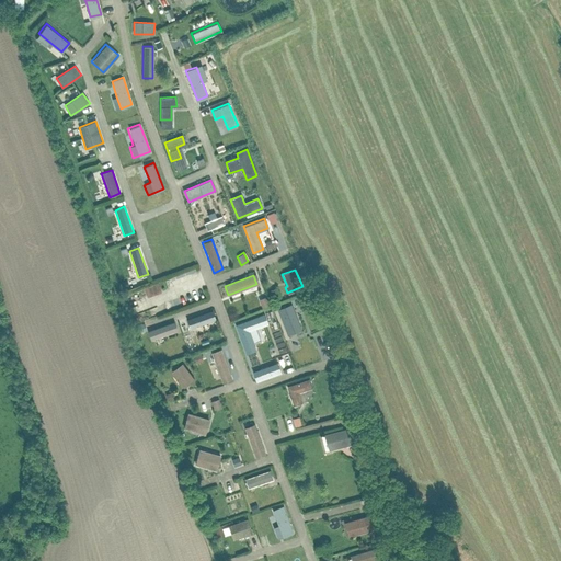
[(139,288),(144,302),(147,301),(145,293),(165,287),(163,276),(146,281),(147,286),(139,288)]
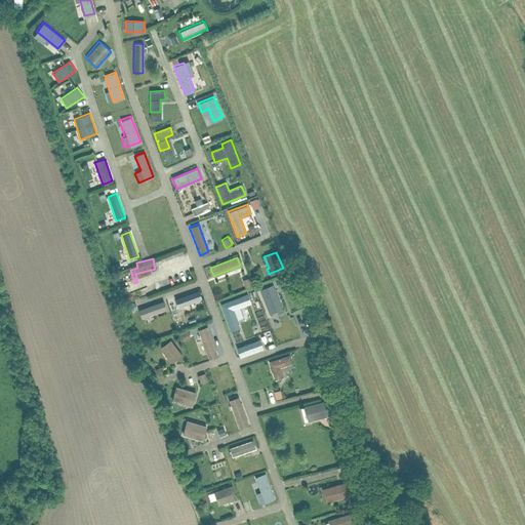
[(263,278),(259,271),(253,274),(256,280),(263,278)]
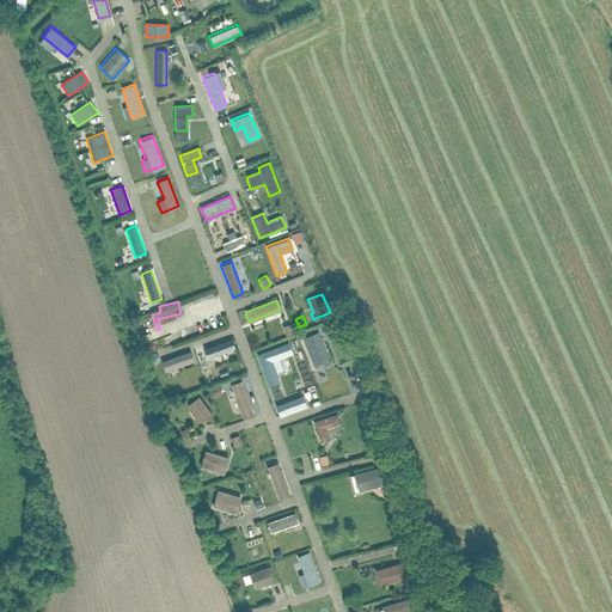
[(281,326),(286,336),(293,332),(289,323),(281,326)]
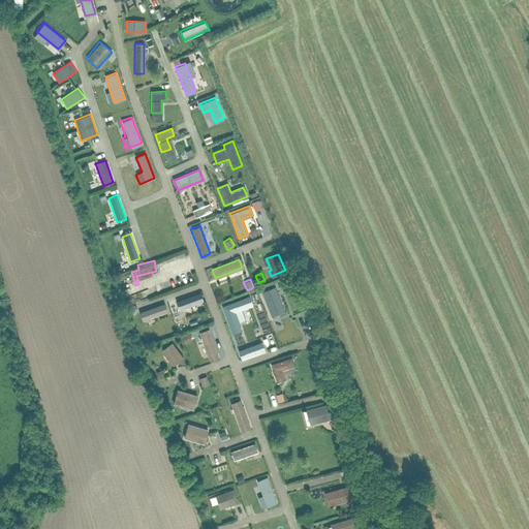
[(285,282),(288,289),(294,286),(291,280),(285,282)]
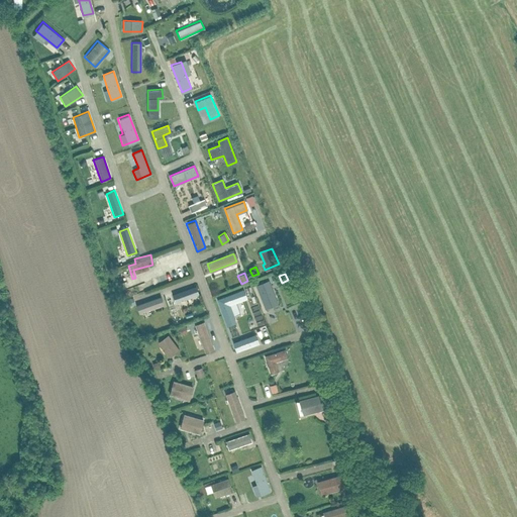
[(265,309),(278,304),(268,280),(254,285),(265,309)]
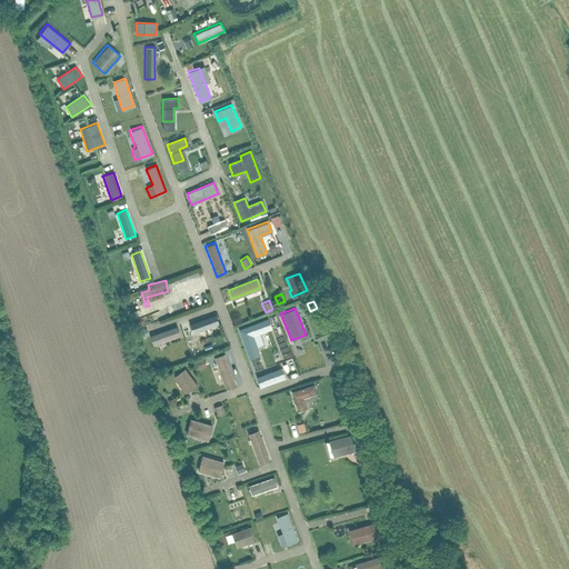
[(278,310),(270,315),(273,321),(281,317),(278,310)]
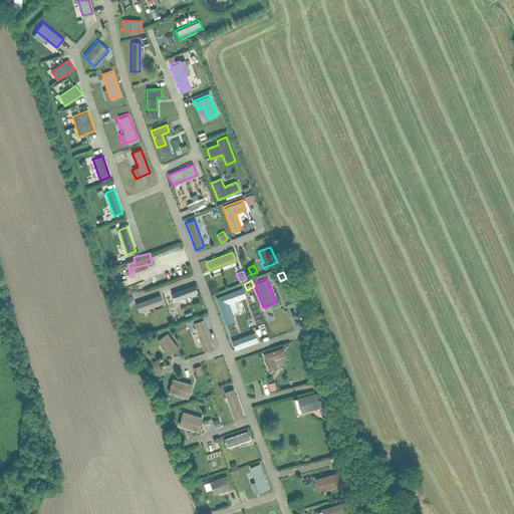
[(195,284),(171,292),(174,301),(197,292),(195,284)]
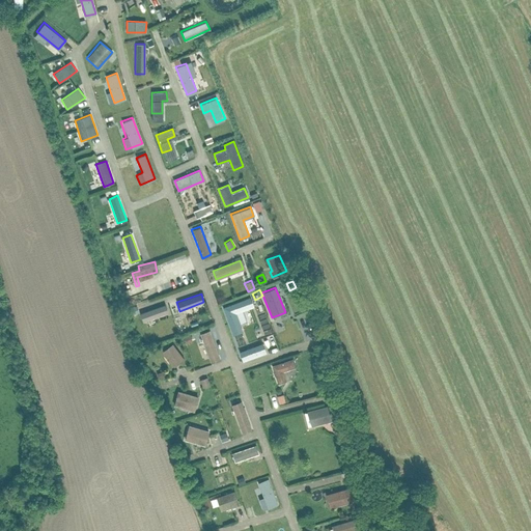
[(252,305),(249,297),(222,306),(232,334),(241,331),(234,311),(252,305)]
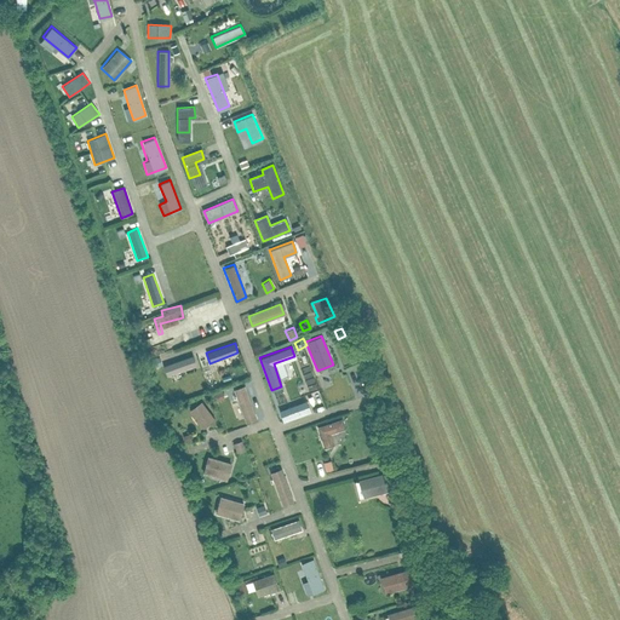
[(150,367),(160,365),(158,357),(149,360),(150,367)]
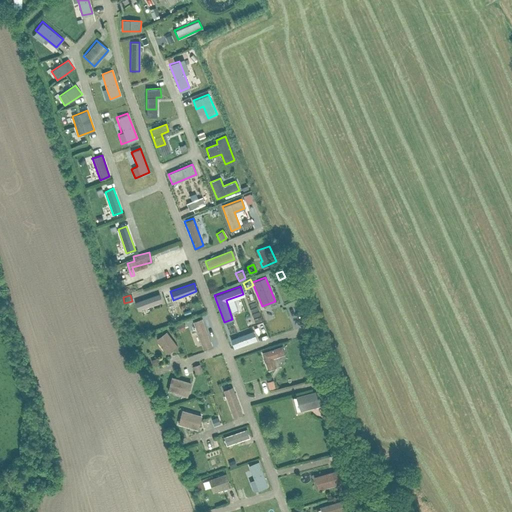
[(160,302),(157,295),(134,303),(137,311),(160,302)]
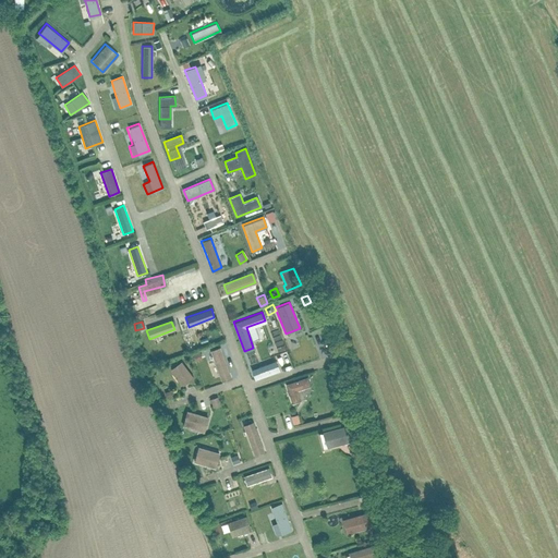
[(220,379),(230,376),(219,347),(210,350),(220,379)]
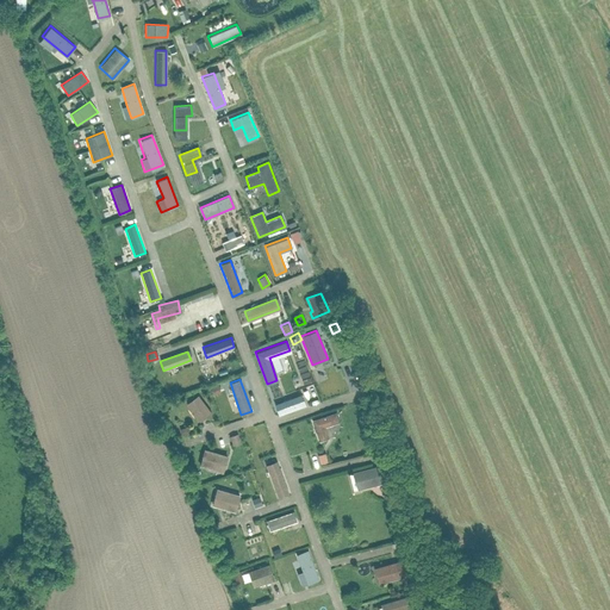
[(185,404),(199,422),(211,412),(197,394),(185,404)]
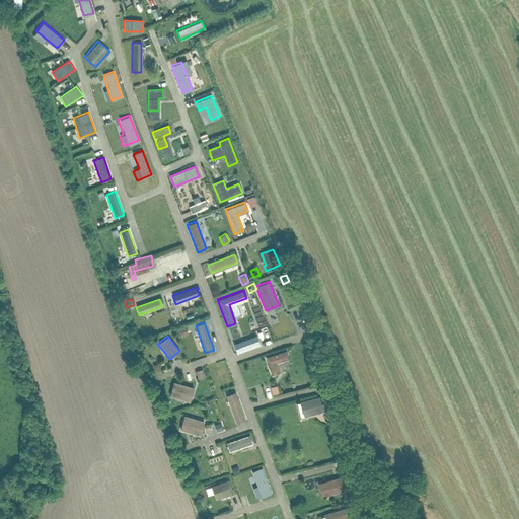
[(258,345),(255,336),(233,344),(237,353),(258,345)]
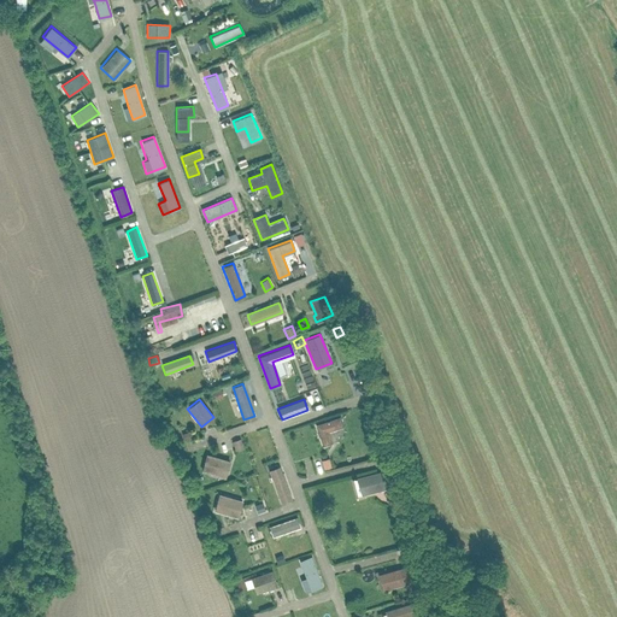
[(328,432),(342,427),(339,417),(316,425),(323,446),(331,442),(328,432)]
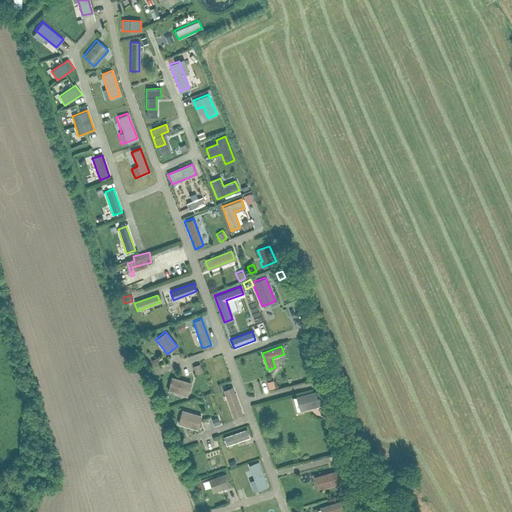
[(192,366),(195,374),(201,371),(199,364),(192,366)]
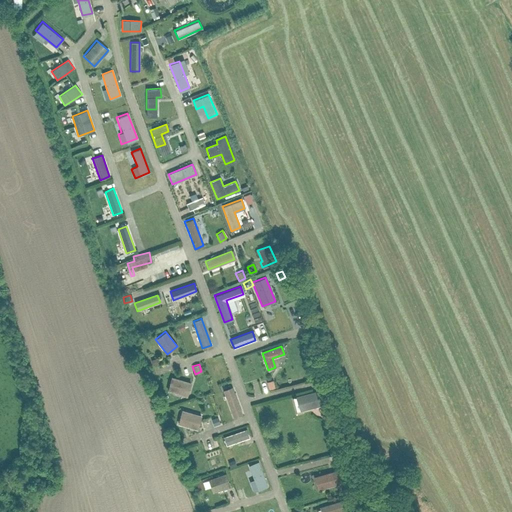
[(171,376),(167,391),(186,396),(190,382),(171,376)]
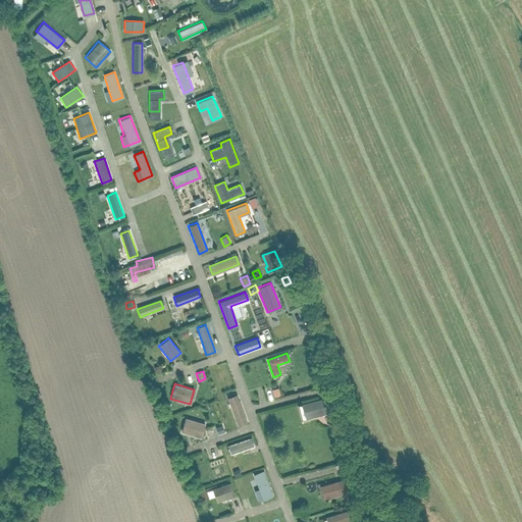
[(226,398),(237,425),(247,422),(236,395),(226,398)]
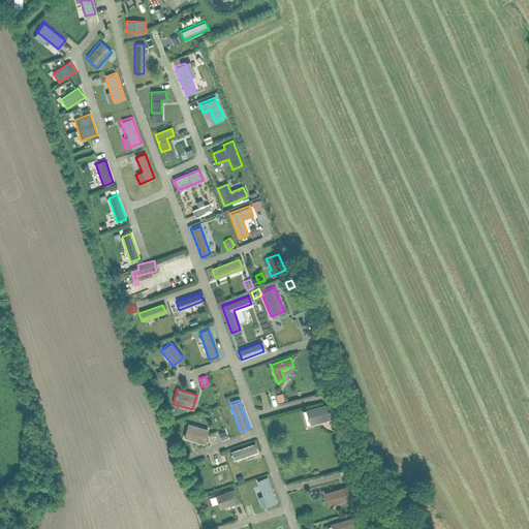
[(329,418),(325,405),(306,410),(309,424),(329,418)]
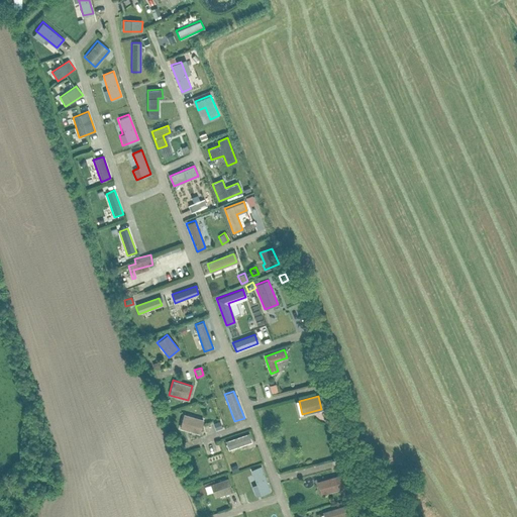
[(329,410),(321,412),(323,419),(331,417),(329,410)]
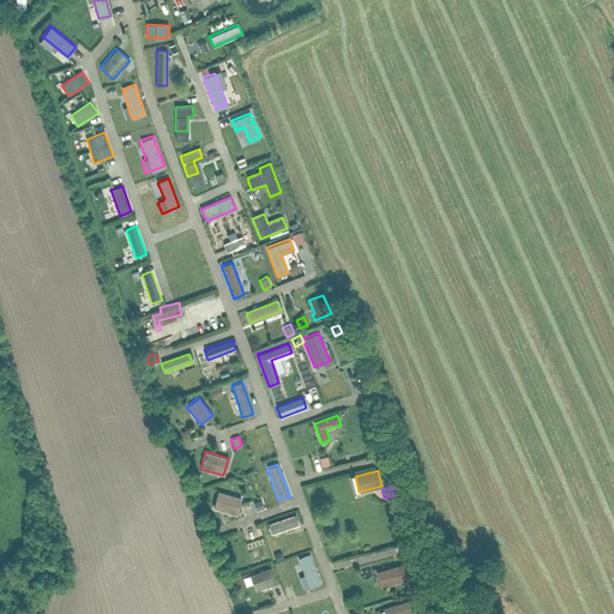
[(212,509),(236,516),(241,498),(217,492),(212,509)]
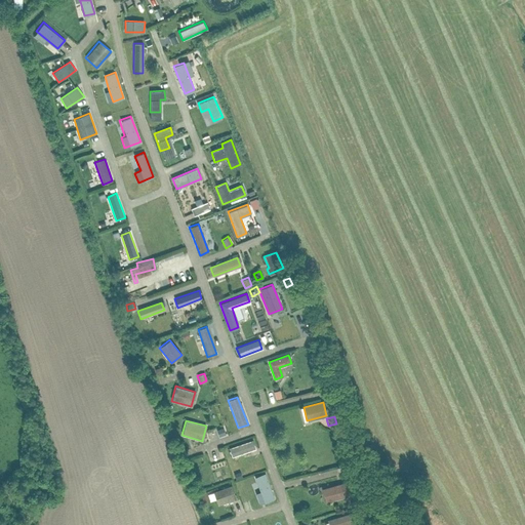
[(229,448),(232,456),(255,448),(252,440),(229,448)]
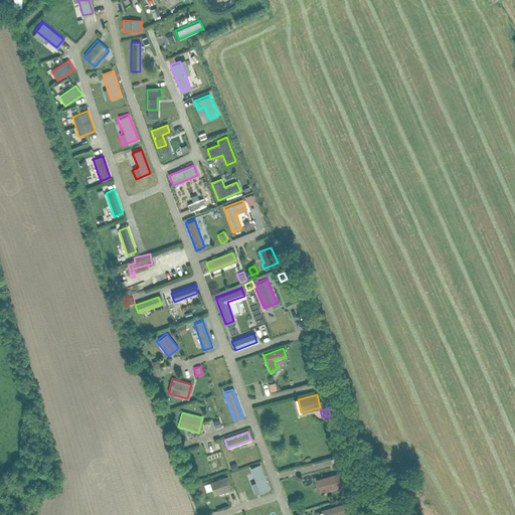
[(260,464),(249,468),(255,482),(259,492),(269,488),(260,464)]
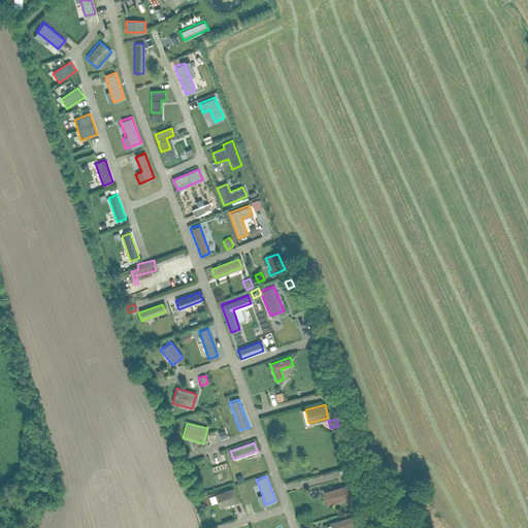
[(323,491),(327,505),(352,498),(348,485),(323,491)]
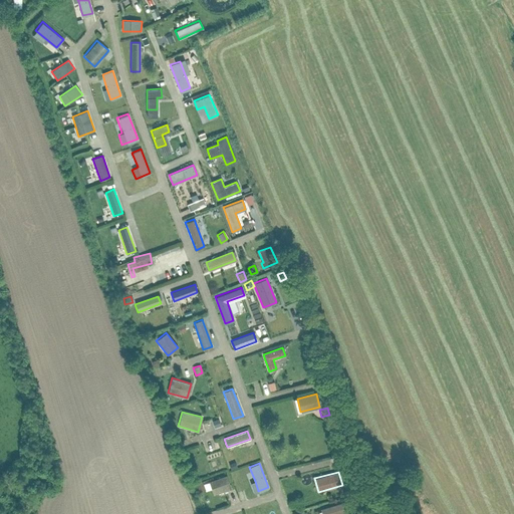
[(208,482),(213,495),(231,489),(226,475),(208,482)]
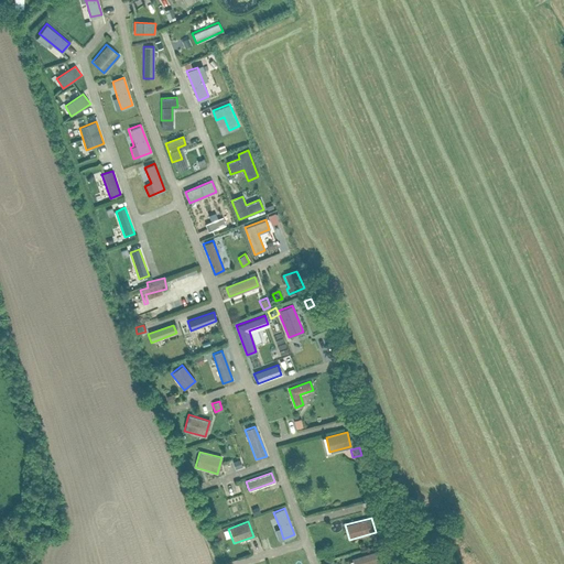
[(382,532),(373,534),(376,543),(384,541),(382,532)]
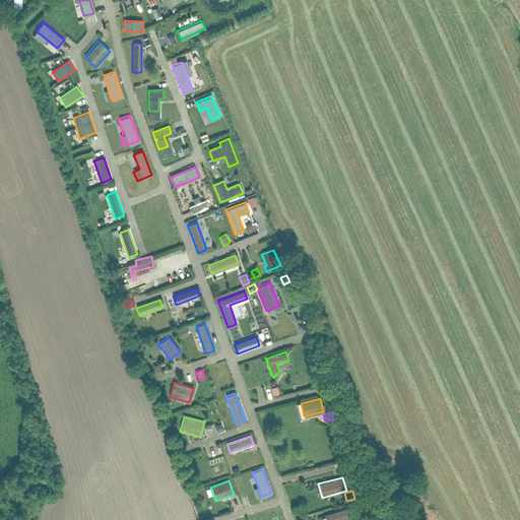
[(324,515),(325,519),(342,519),(358,515),(354,506),(324,515)]
